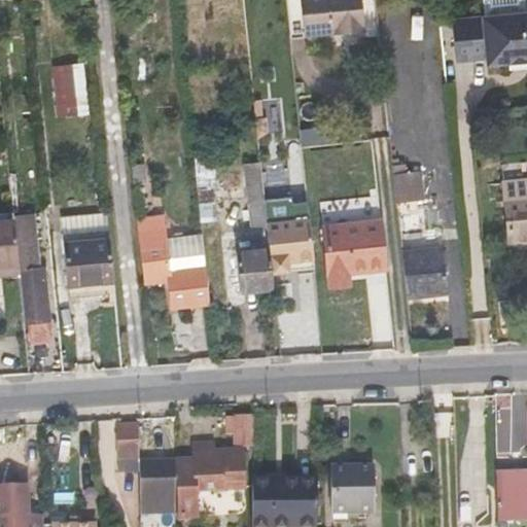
[(23,0),(24,10),(42,7),(41,0),(23,0)]
